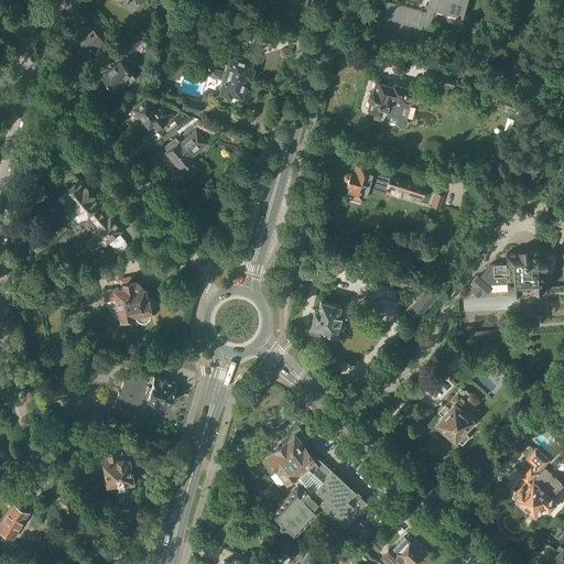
[(123,0),(126,1),(123,4),(132,12),(142,0),(123,0)]
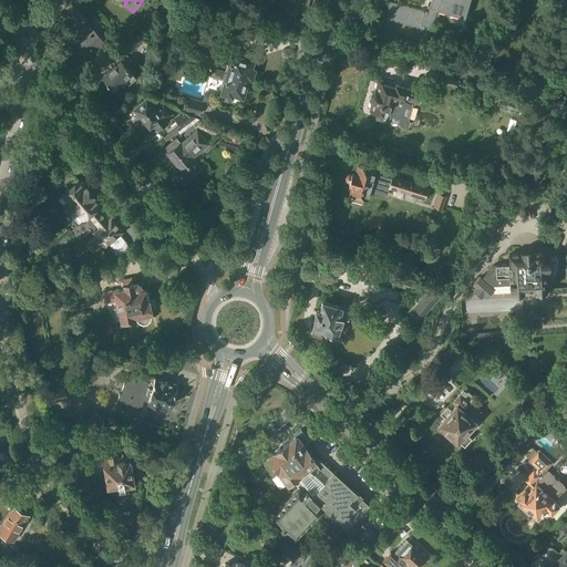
[(431,0),(428,13),(390,2),(385,19),(424,30),(425,26),(432,28),(437,10),(464,18),(468,0),(431,0)]
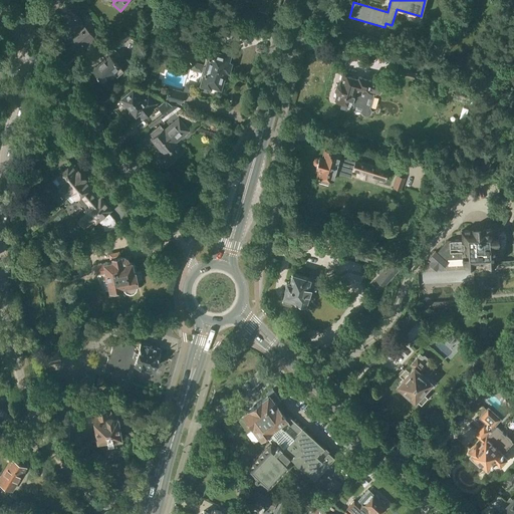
[(172,12),(181,15),(183,7),(175,4),(172,12)]
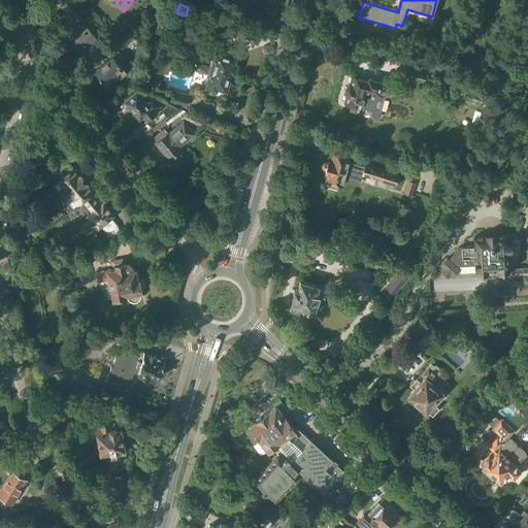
[(84,31),(72,18),(66,23),(77,36),(70,42),(80,54),(91,45),(92,46),(98,41),(87,28),(84,31)]
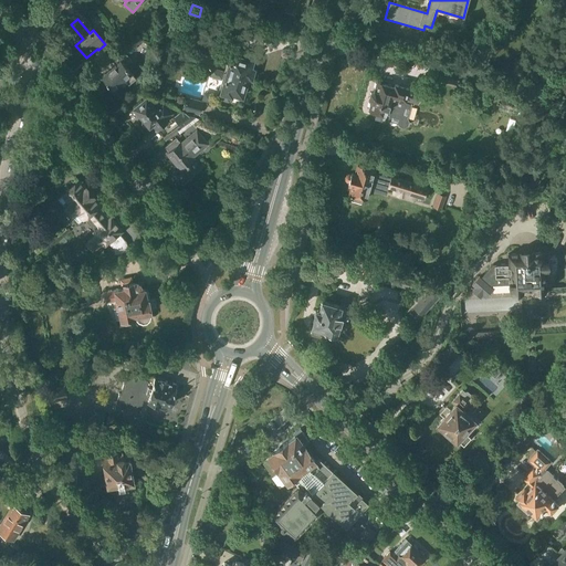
[(107,45),(112,51),(121,44),(115,38),(107,45)]
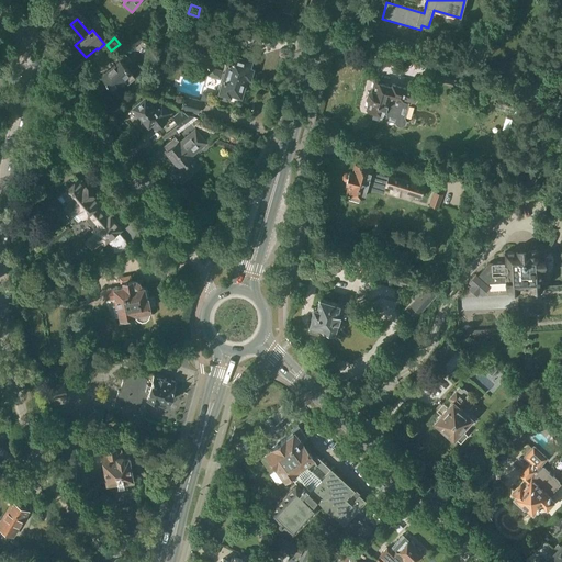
[(127,52),(137,43),(132,37),(123,46),(127,52)]
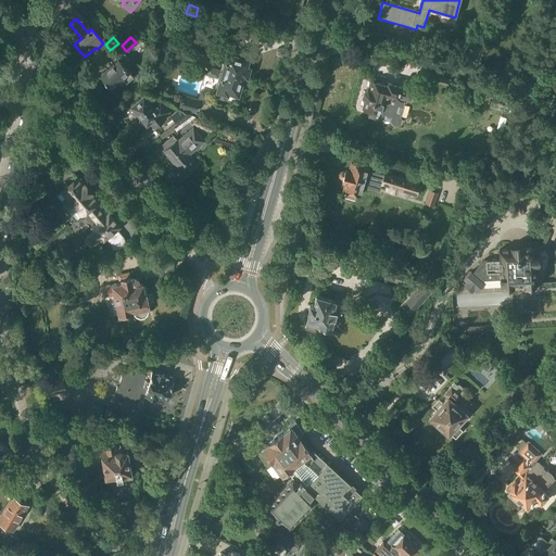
[(230,40),(218,38),(215,49),(228,52),(230,40)]
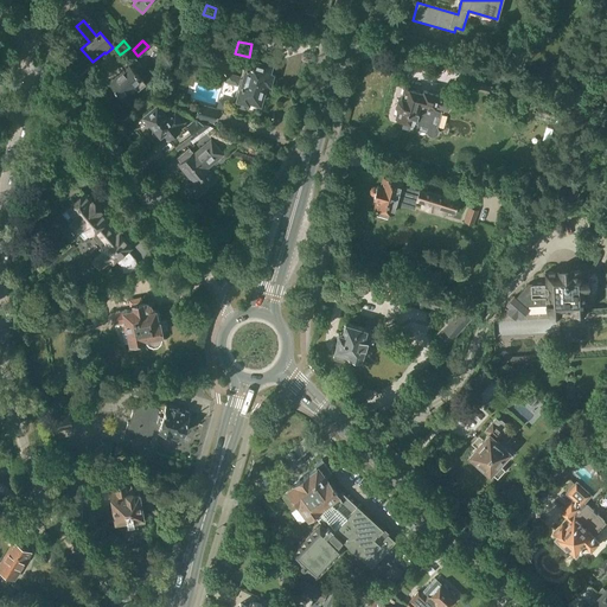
[(242,78),(266,85),(266,83),(270,84),(273,74),(269,72),(270,65),(247,58),(242,78)]
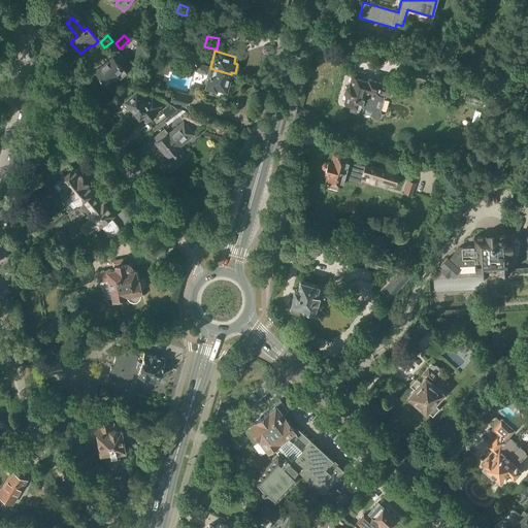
[(104,83),(116,73),(120,78),(127,72),(118,62),(123,57),(119,52),(95,71),(104,83)]
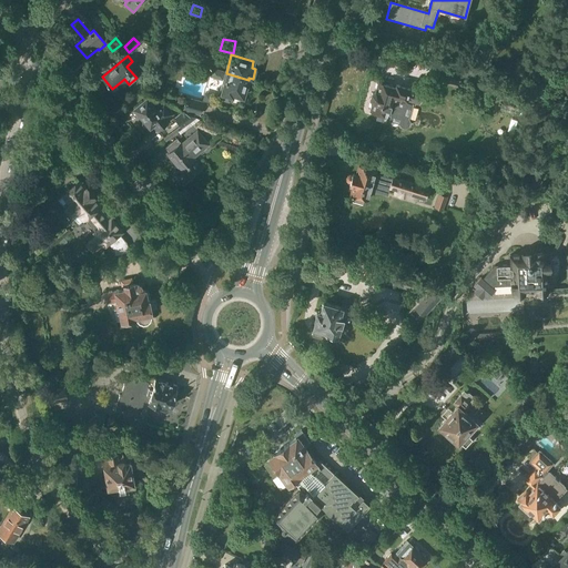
[(249,80),(226,73),(212,69),(210,77),(225,81),(222,93),(223,93),(221,99),(230,102),(231,95),(243,99),(249,80)]
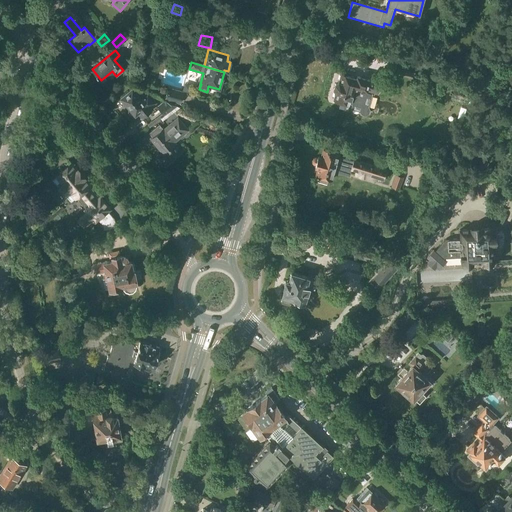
[(357,79),(341,75),(339,83),(338,82),(335,84),(334,89),(336,92),(334,100),(341,102),(339,108),(347,110),(349,104),(350,105),(353,94),(361,96),(363,89),(379,94),(382,83),(357,76),(357,79)]
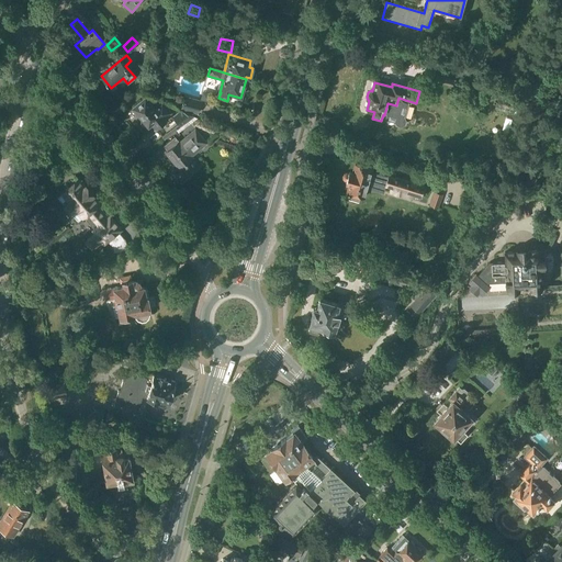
[(202,100),(184,96),(180,110),(199,114),(202,100)]
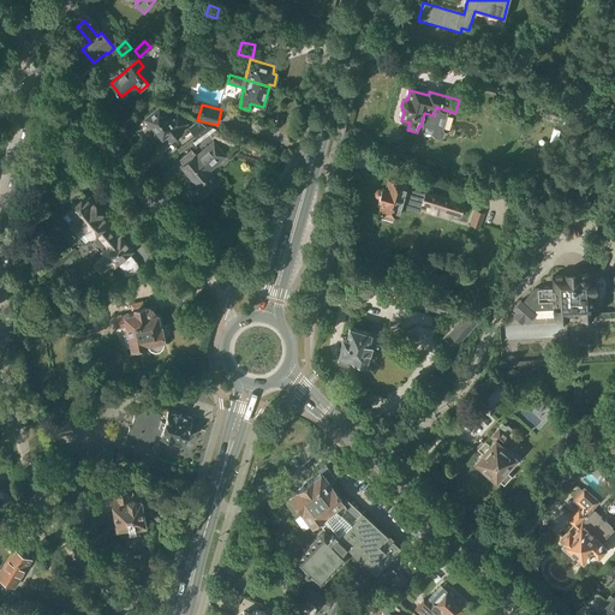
[(165,113),(159,106),(145,118),(156,130),(154,132),(154,135),(156,138),(160,138),(161,137),(162,138),(166,135),(171,141),(183,130),(180,129),(187,123),(179,114),(177,112),(174,114),(169,109),(165,113)]
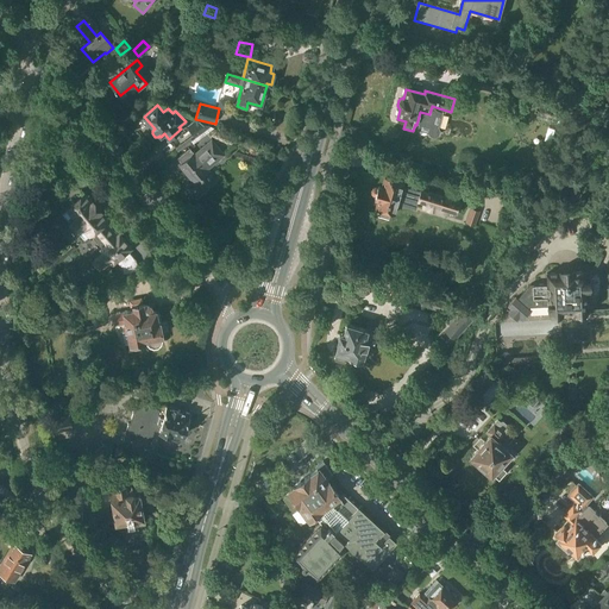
[(184,140),(188,144),(211,126),(195,119),(187,126),(193,135),(184,140)]
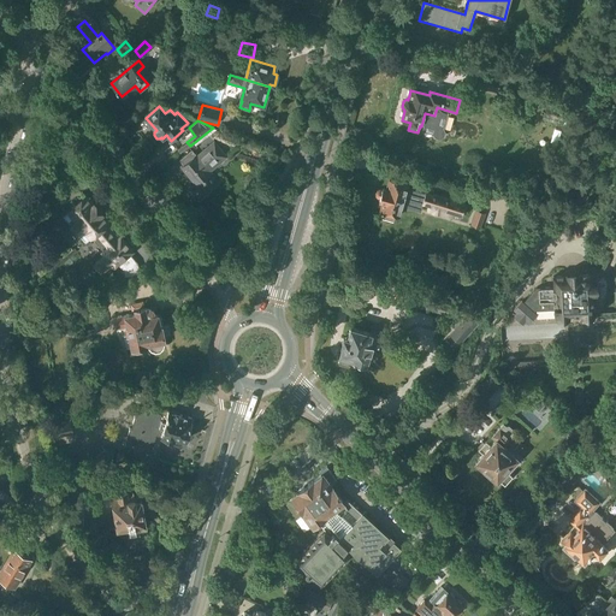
[(208,171),(225,157),(213,143),(196,158),(191,150),(179,161),(184,166),(182,169),(203,193),(207,190),(208,191),(215,185),(214,184),(218,182),(208,171)]
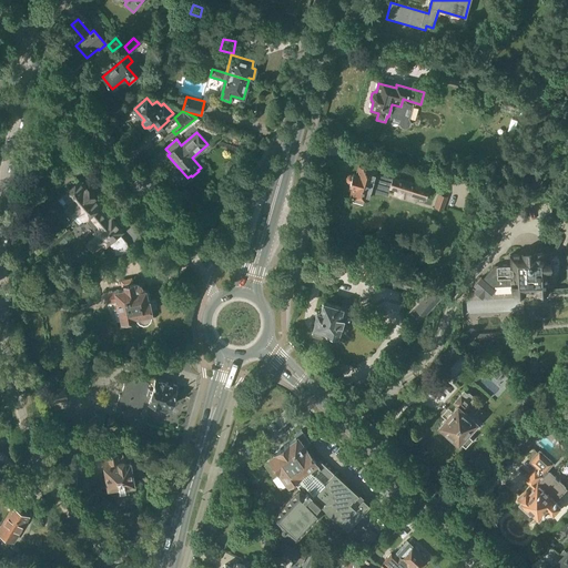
[(384,178),(375,175),(376,171),(358,166),(356,174),(353,174),(353,175),(351,175),(348,175),(346,176),(346,179),(346,182),(347,183),(351,184),(350,185),(353,186),(351,194),(359,198),(361,199),(364,200),(366,199),(368,200),(372,188),(378,189),(379,183),(382,184),(384,178)]
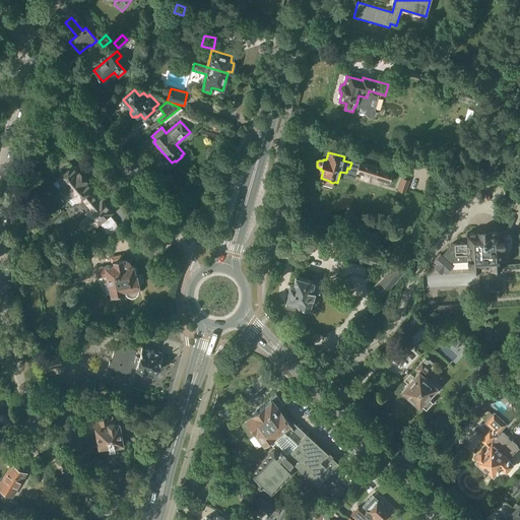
[(389,182),(390,178),(392,172),(360,161),(356,172),(354,178),(380,185),(382,180),(389,182)]
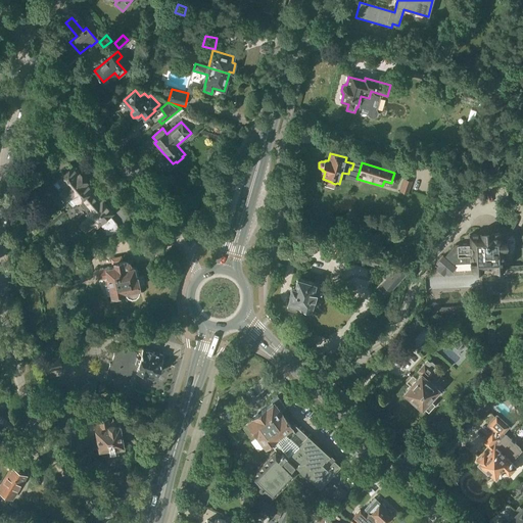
[(60,176),(60,177),(57,180),(63,187),(59,191),(73,206),(77,202),(78,202),(88,214),(87,215),(89,217),(80,225),(86,231),(93,225),(95,227),(96,226),(97,226),(112,214),(102,201),(101,202),(92,190),(91,188),(91,187),(89,184),(88,184),(86,183),(87,182),(80,173),(79,174),(78,173),(78,171),(76,169),(74,169),(73,167),(64,174),(62,174),(60,176)]
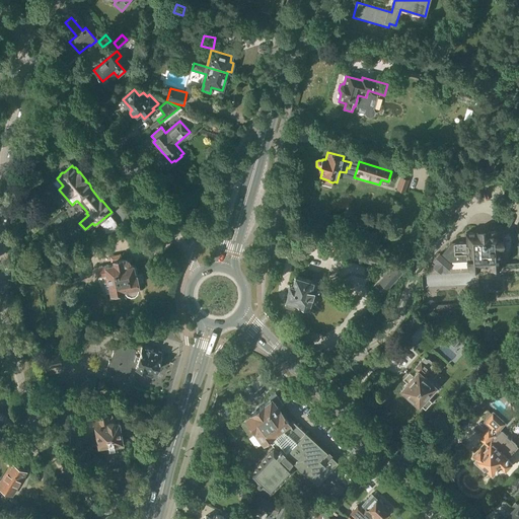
[(161,179),(167,187),(174,179),(167,173),(161,179)]
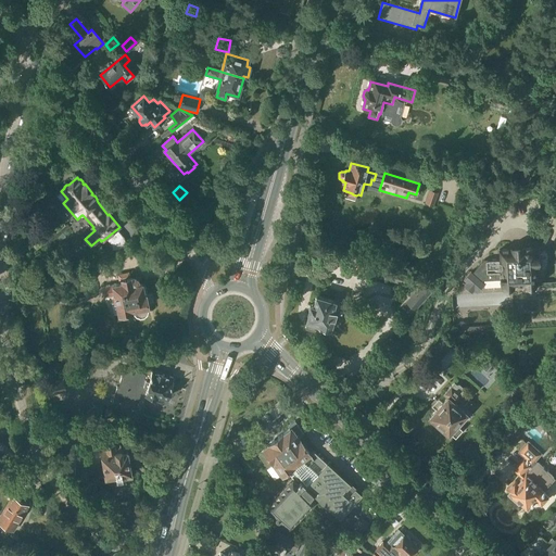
[(433,205),(438,193),(429,190),(425,203),(433,205)]
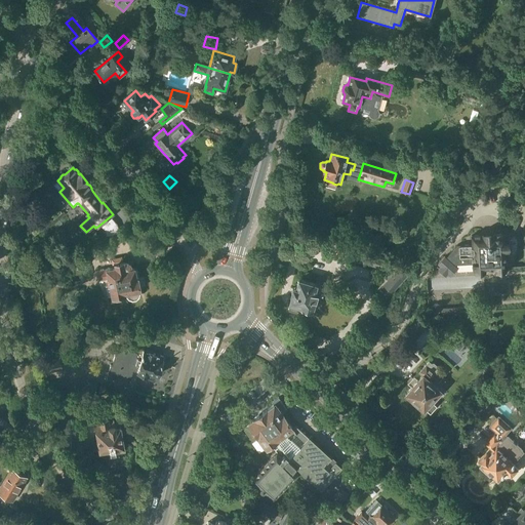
[(476,192),(467,184),(461,189),(460,188),(455,194),(456,195),(451,201),(460,209),(476,192)]
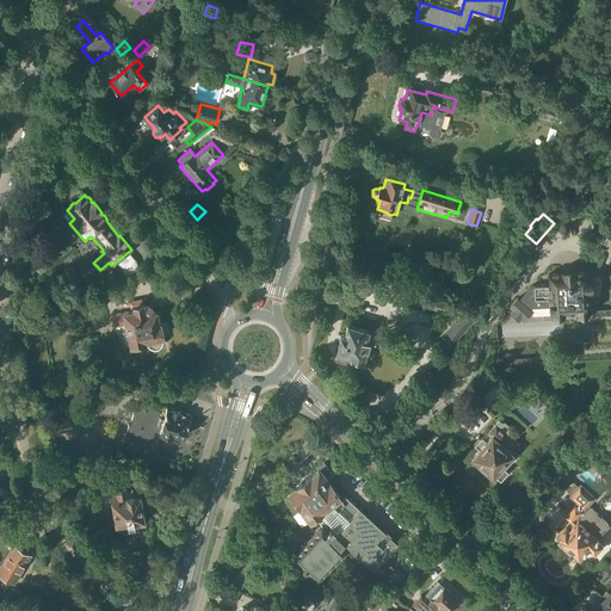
[(529,253),(532,248),(523,240),(519,246),(529,253)]
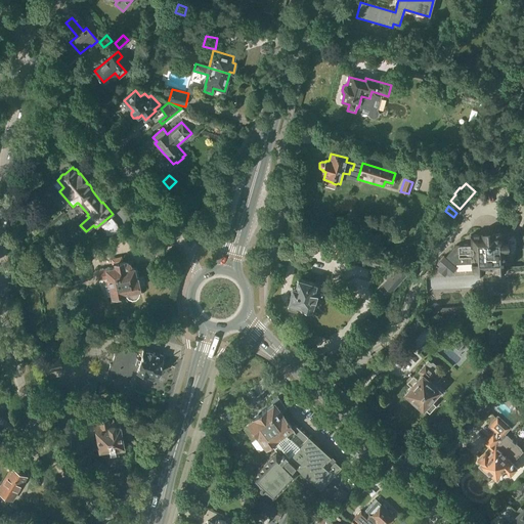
[(435,265),(431,270),(439,276),(443,271),(445,273),(455,262),(468,261),(469,268),(480,268),(481,270),(490,269),(490,272),(500,271),(500,266),(501,266),(499,232),(488,233),(488,232),(477,233),(477,234),(467,235),(467,244),(451,245),(441,257),(439,256),(433,263),(435,265)]
